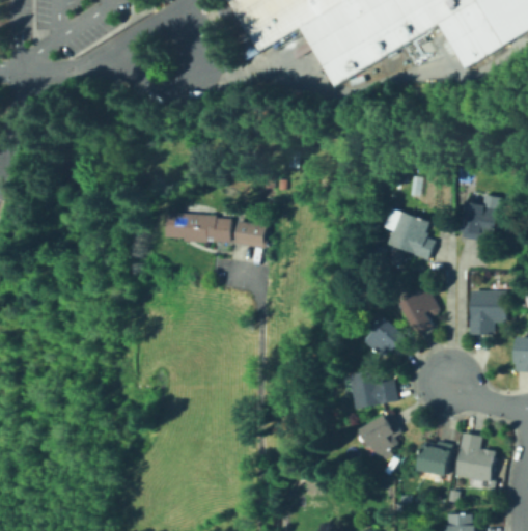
[(226,0),(259,52),(244,60),(215,7),(224,0),(226,0)]
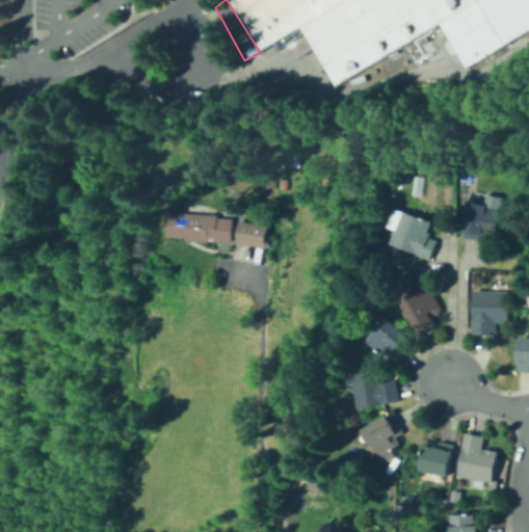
[(528,0),(528,36),(476,71),(448,28),(344,86),(308,33),(264,58),(229,0),(528,0)]
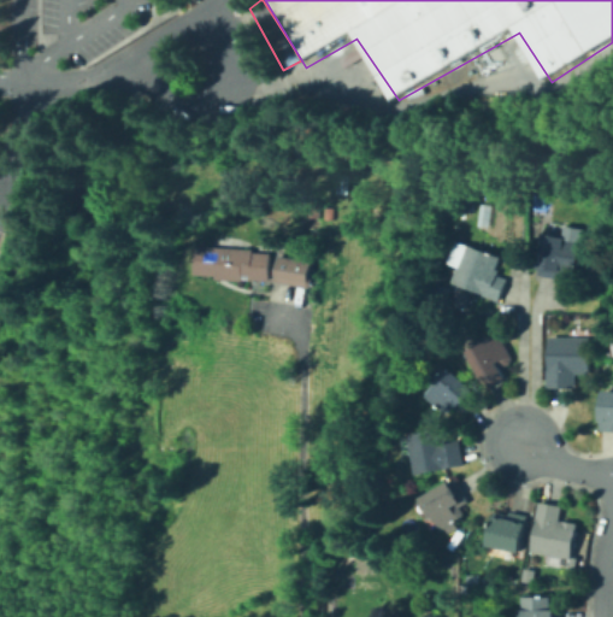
[(317,217),(305,217),(306,199),(318,199),(317,217)]
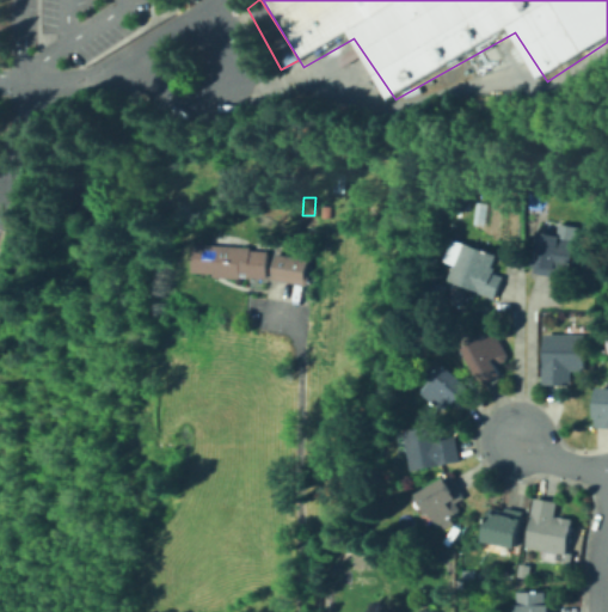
[(450,213),(448,201),(461,197),(464,209),(450,213)]
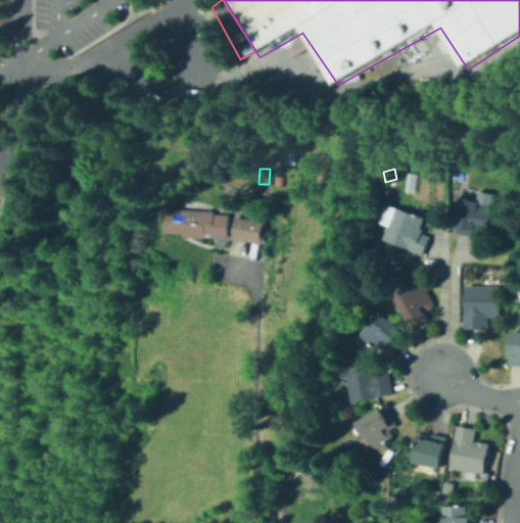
[(469,236),(464,235),(464,234),(452,232),(459,195),(476,199),(475,202),(489,204),(484,233),(470,231),(469,236)]
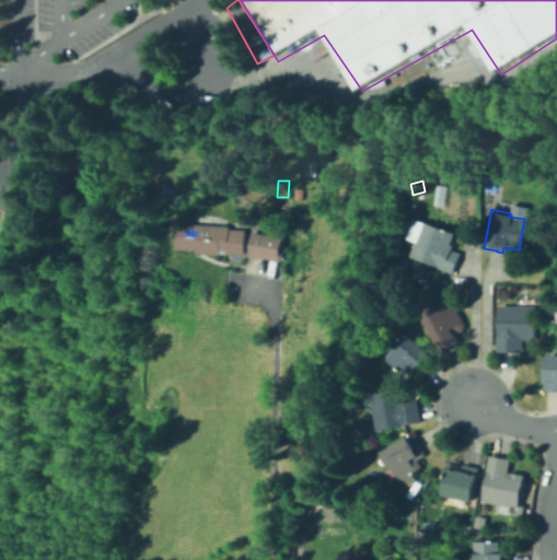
[(289,219),(276,219),(277,210),(289,211),(289,219)]
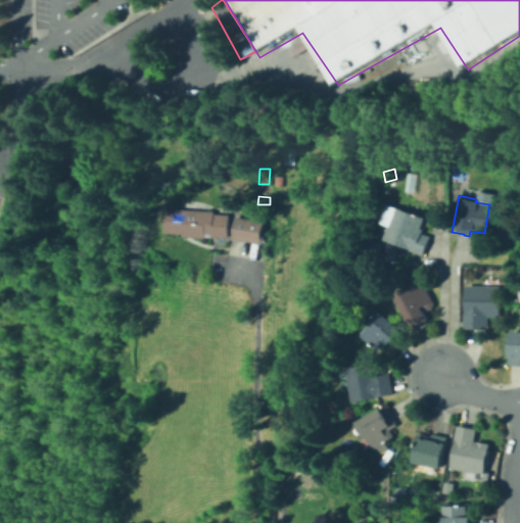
[(421,255),(380,239),(385,225),(378,223),(385,203),(395,207),(395,206),(422,217),(418,227),(421,229),(420,233),(428,236),(421,255)]
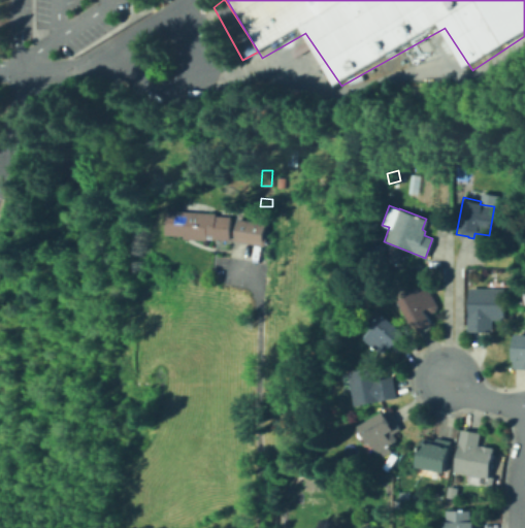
[(228,241),(204,240),(204,241),(182,240),(182,237),(163,236),(165,210),(215,213),(215,218),(229,218),(228,241)]
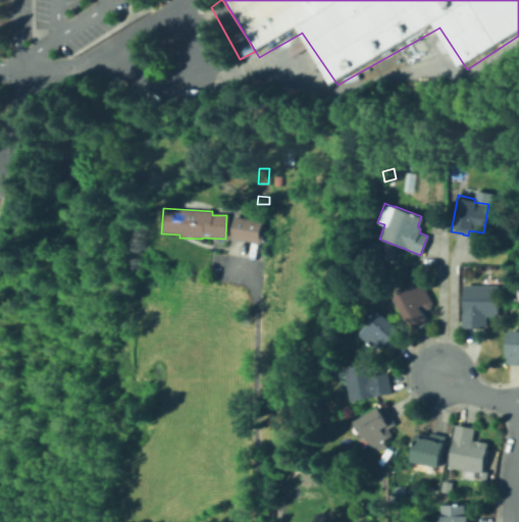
[(503,220),(492,219),(492,210),(503,210),(503,220)]
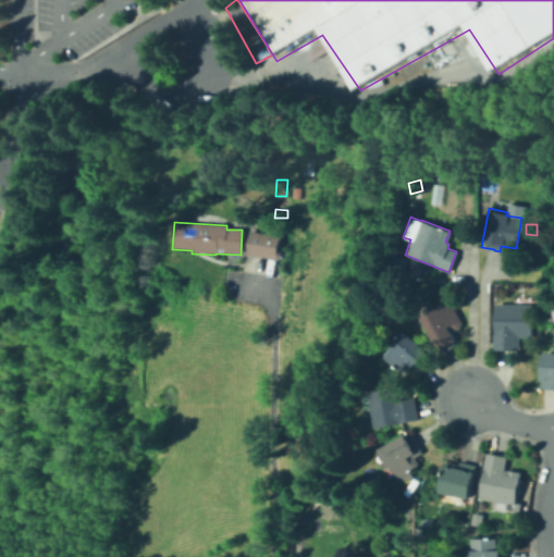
[(275,261),(246,256),(250,232),(280,237),(275,261)]
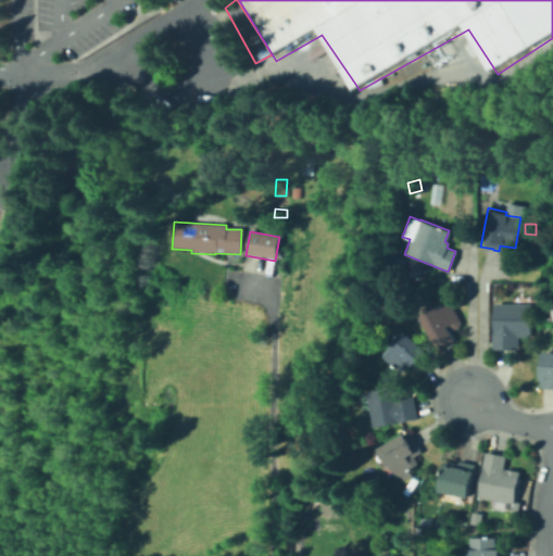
[(398,273),(388,269),(392,255),(402,258),(398,273)]
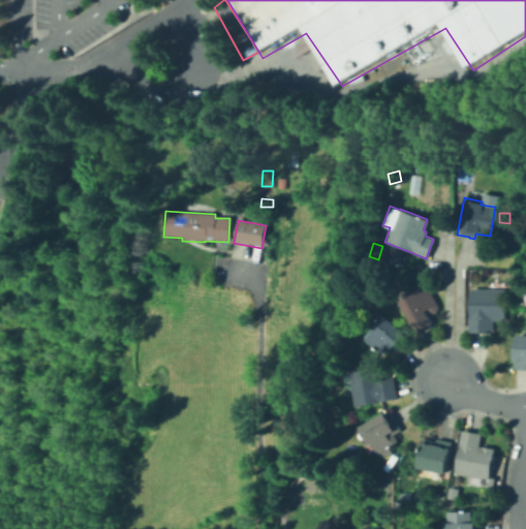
[(418,333),(400,302),(404,300),(402,298),(420,287),(423,291),(429,288),(439,307),(436,309),(438,312),(433,315),(425,312),(432,324),(418,333)]
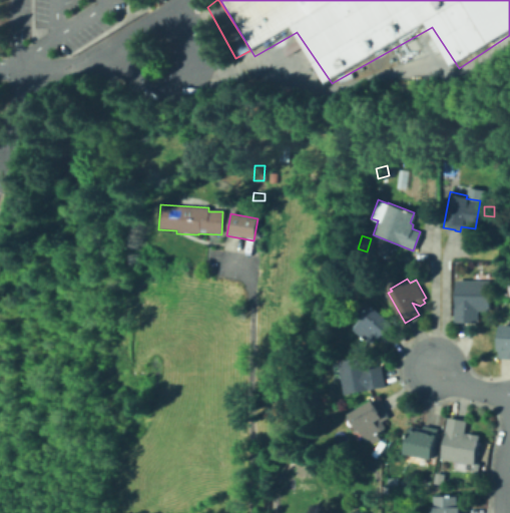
[(479,323),(454,323),(454,309),(457,309),(456,281),(489,281),(489,311),(479,312),(479,323)]
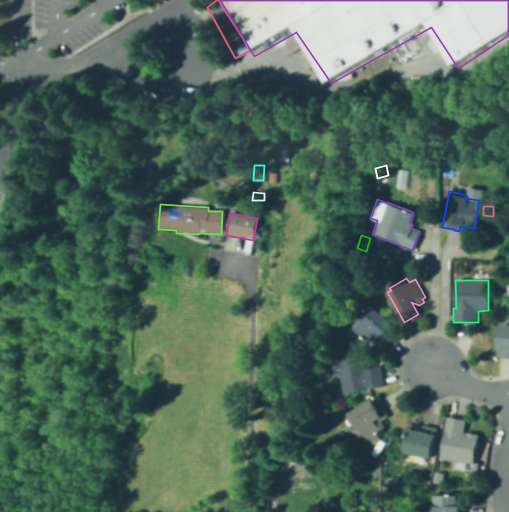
[(369,343),(354,329),(361,320),(359,319),(372,305),(392,323),(391,324),(396,329),(385,341),(380,336),(379,338),(375,335),(369,343)]
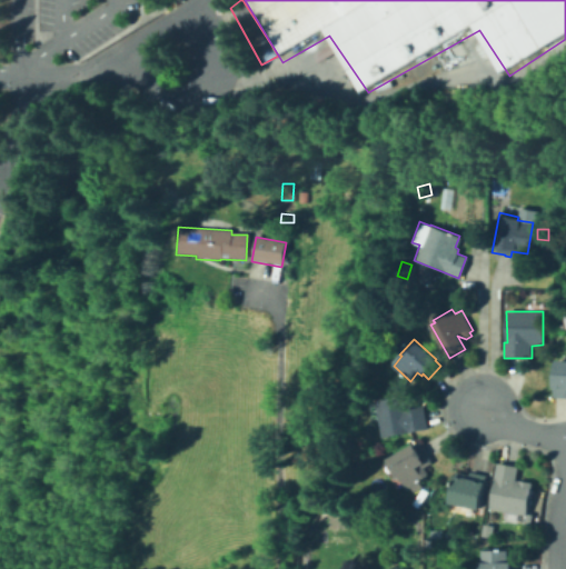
[(565,399),(554,398),(554,389),(556,360),(565,360),(565,399)]
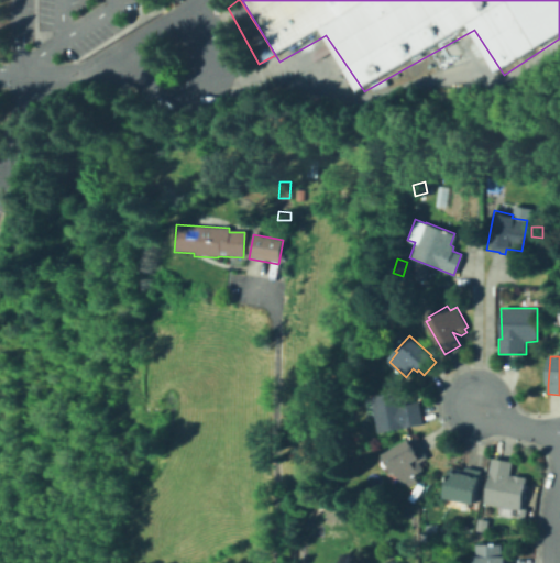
[(379,433),(372,397),(403,392),(405,404),(419,401),(424,424),(379,433)]
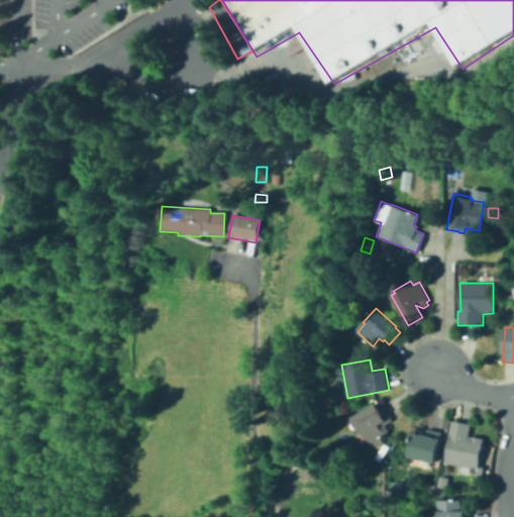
[(377,447),(373,442),(369,444),(363,433),(361,434),(350,417),(376,403),(377,406),(383,403),(391,417),(390,417),(392,421),(386,425),(388,430),(386,431),(388,435),(381,439),(384,443),(377,447)]
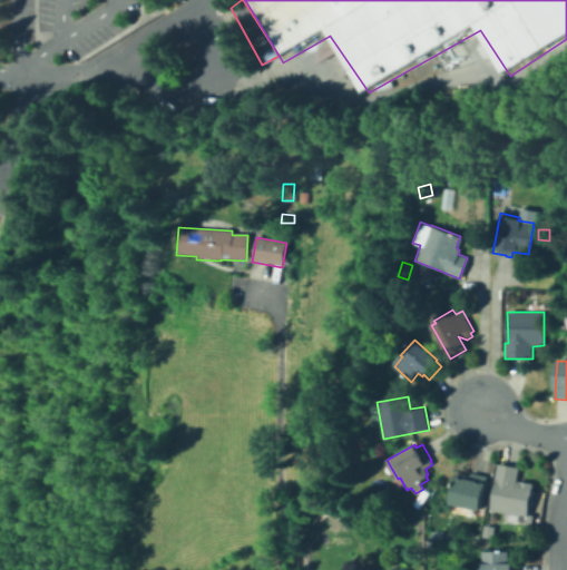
[(528,517),(490,510),(496,480),(494,480),(497,464),(520,469),(518,481),(534,483),(528,517)]
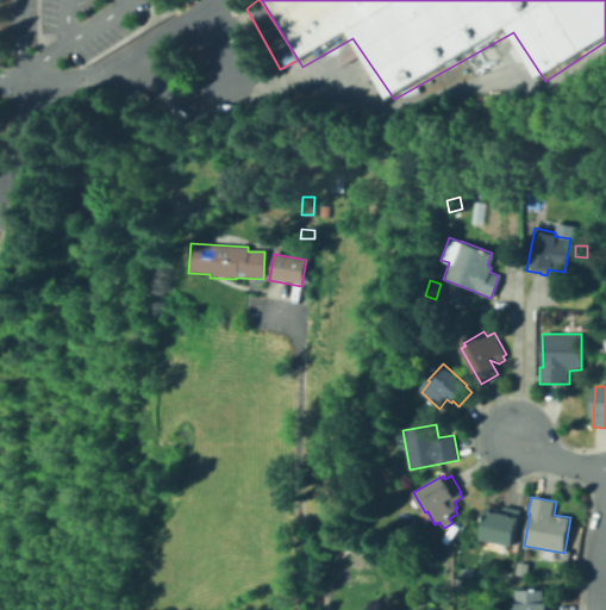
[(512,547),(481,541),(488,508),(503,511),(504,506),(520,510),(512,547)]
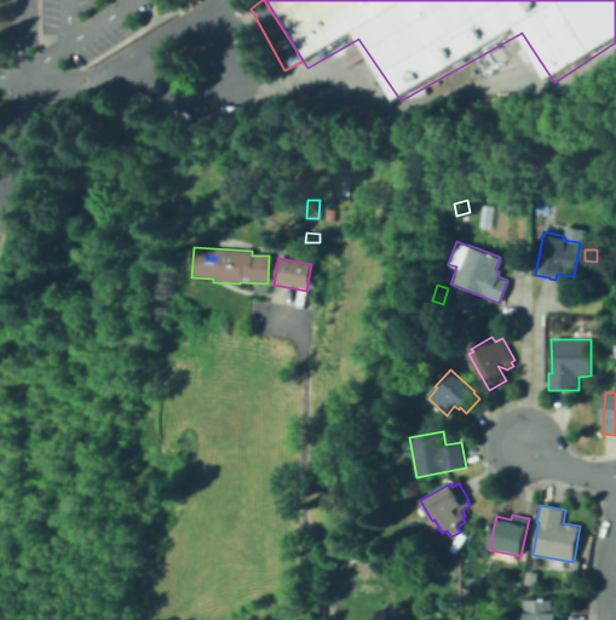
[(370,578),(355,577),(356,567),(372,568),(370,578)]
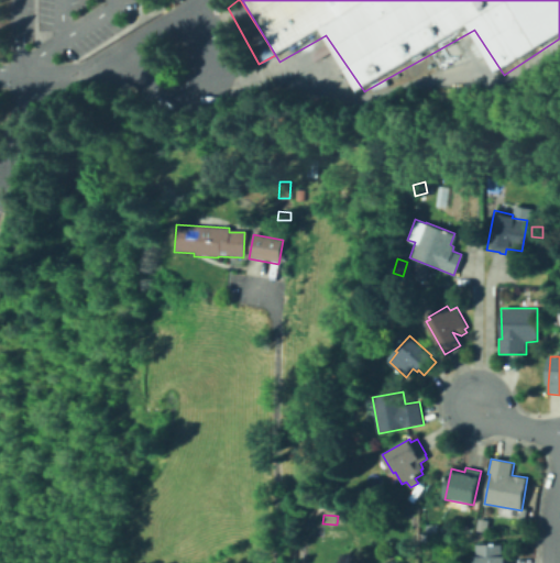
[(485,533),(474,531),(476,519),(487,521),(485,533)]
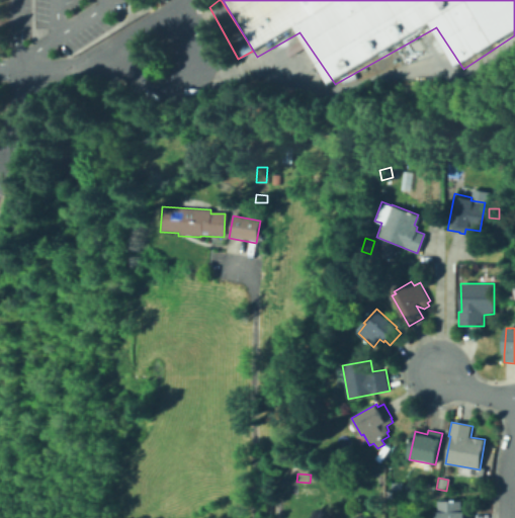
[(391,491),(391,483),(400,483),(400,491),(391,491)]
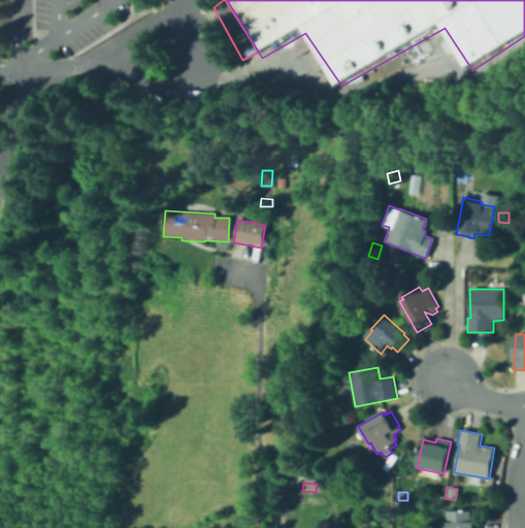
[(441,527),(441,522),(445,522),(445,512),(464,510),(468,512),(469,525),(478,524),(478,527),(441,527)]
